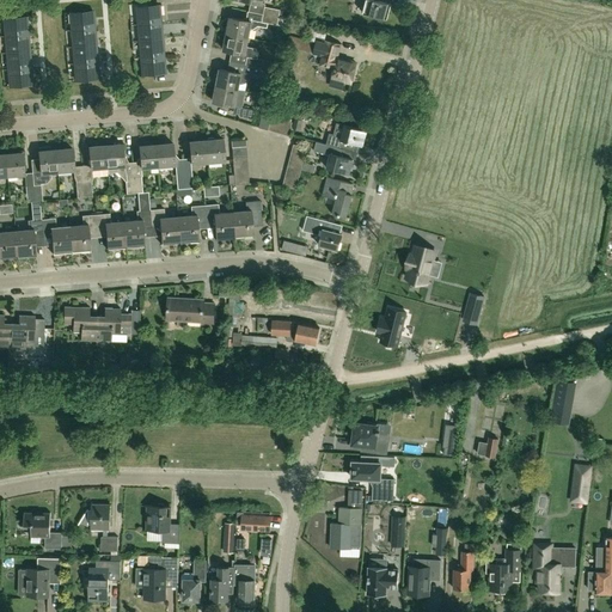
[(387,18),(391,4),(379,0),(366,0),(363,12),(387,18)]
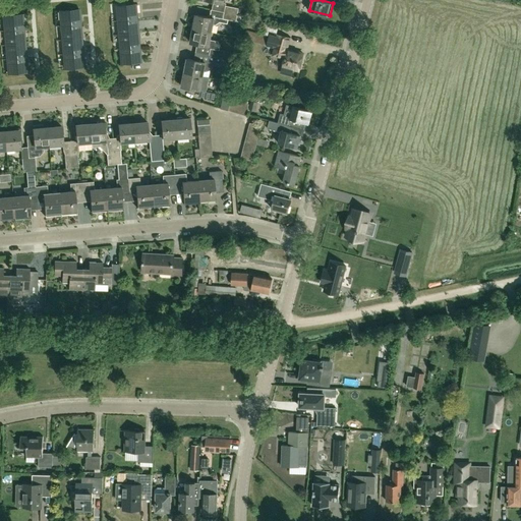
[(117,20),(136,18),(135,4),(116,6),(117,20)]
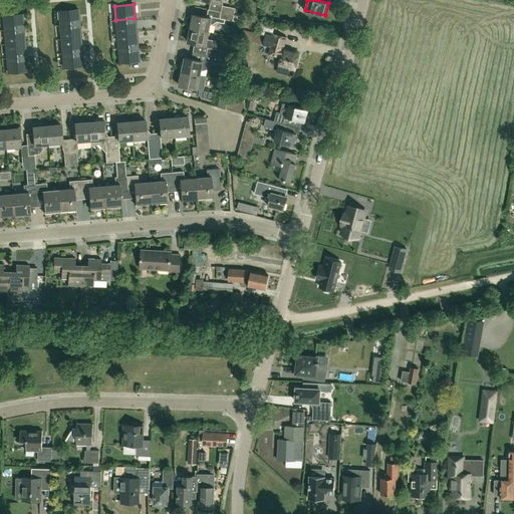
[(221,12),(234,14),(235,8),(222,5),(221,12)]
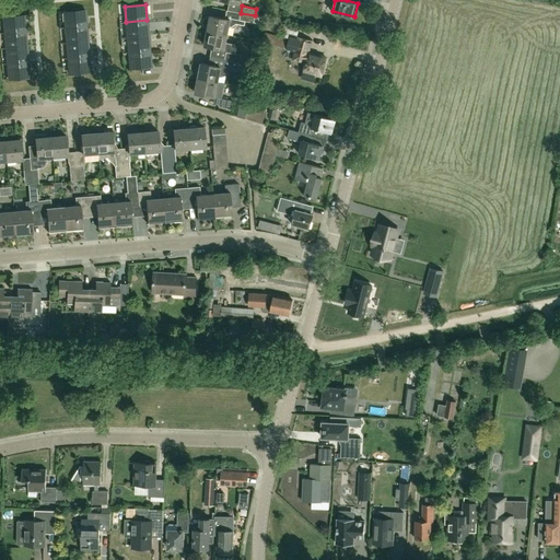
[(66,27),(86,25),(85,10),(63,12),(66,27)]
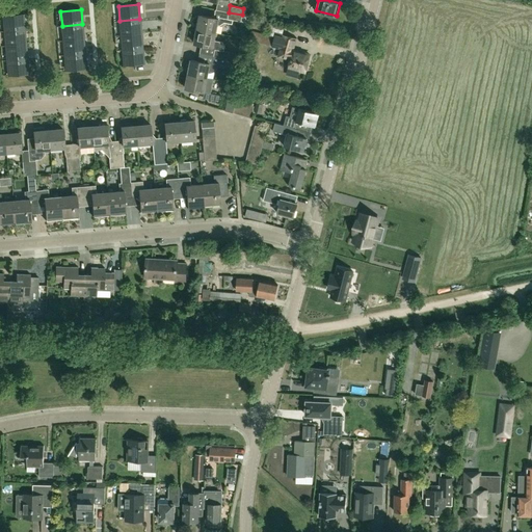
[(196,29),(215,32),(217,25),(220,25),(224,22),(233,24),(234,20),(241,21),(241,22),(249,24),(250,17),(242,16),(242,15),(229,12),(228,18),(228,19),(220,18),(218,19),(200,15),(196,29)]
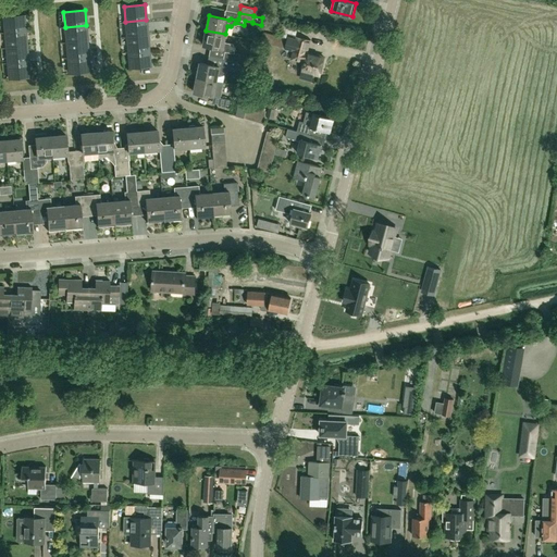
[(4,33),(25,31),(24,15),(3,17),(4,33)]
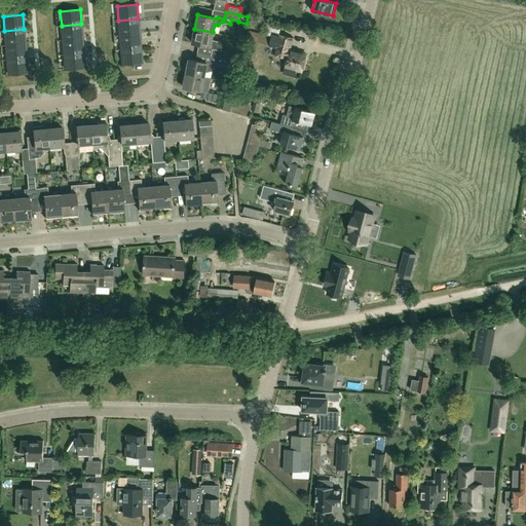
[(119,35),(140,33),(138,19),(118,21),(119,35)]
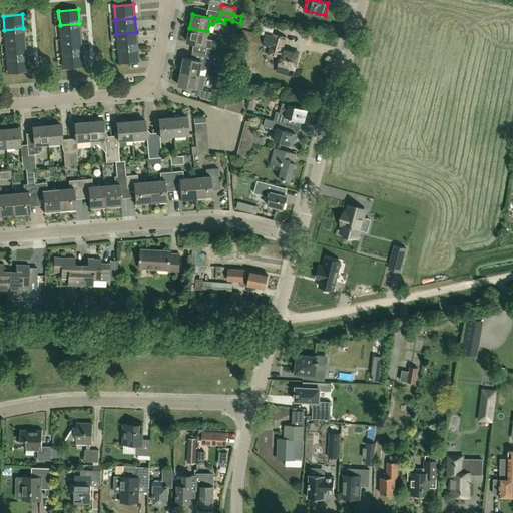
[(61,39),(80,37),(79,23),(60,25),(61,39)]
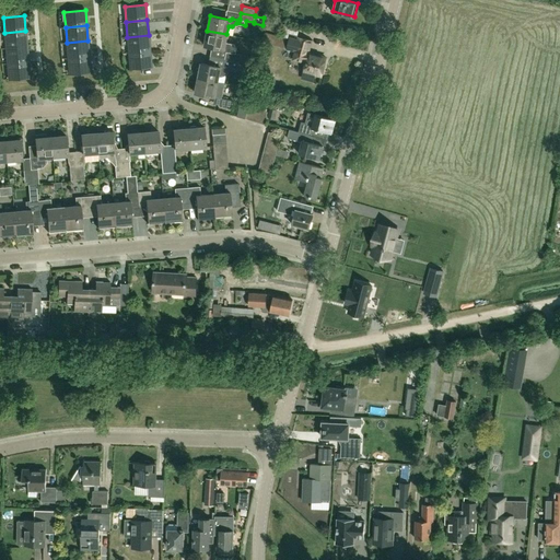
[(7,48),(27,46),(25,31),(4,33),(7,48)]
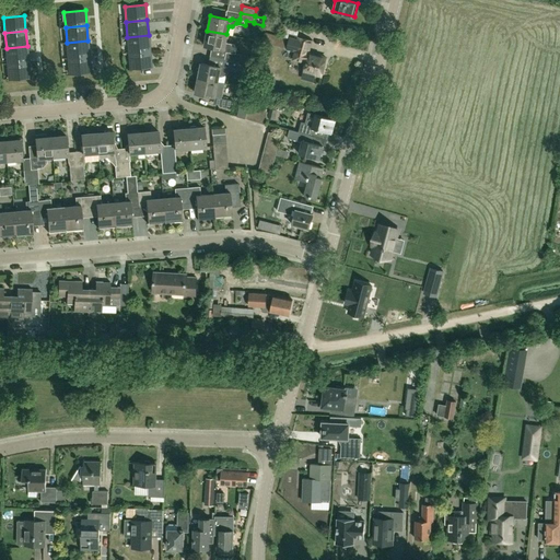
[(226,51),(225,59),(242,62),(243,56),(235,54),(236,53),(236,47),(234,44),(225,43),(225,41),(226,34),(207,31),(205,46),(223,49),(226,51)]
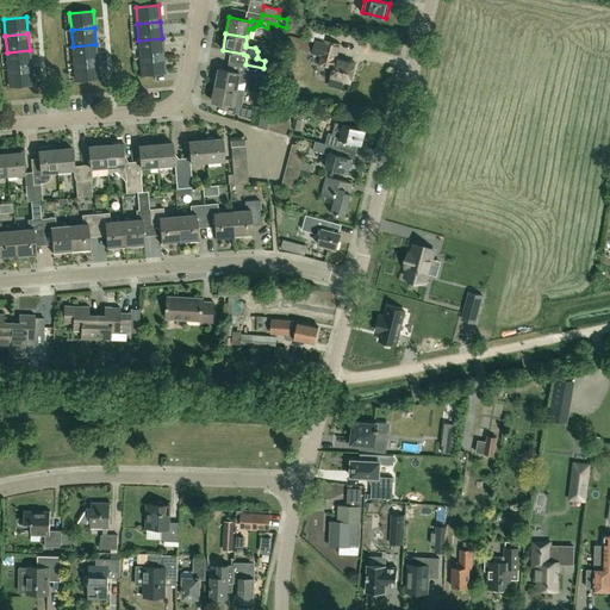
[(323,44),(318,43),(288,35),(286,45),(322,55),(318,64),(334,68),(331,78),(343,80),(343,79),(350,80),(355,62),(336,57),(338,44),(324,41),(323,44)]
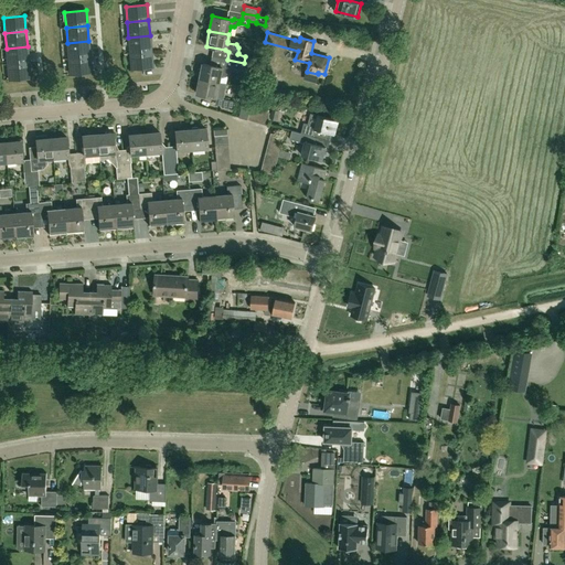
[(129,53),(151,51),(150,35),(128,38),(129,53)]
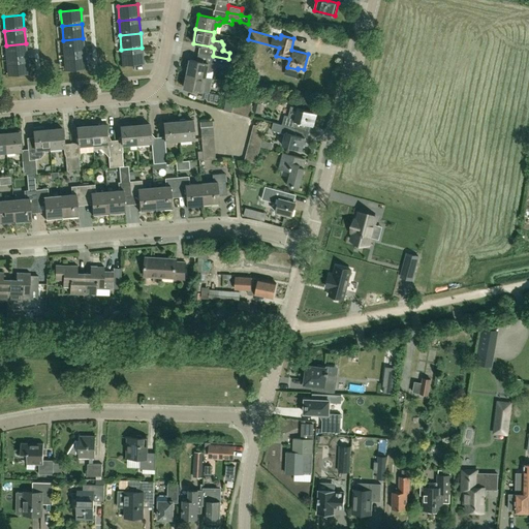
[(64,55),(84,53),(83,38),(63,40),(64,55)]
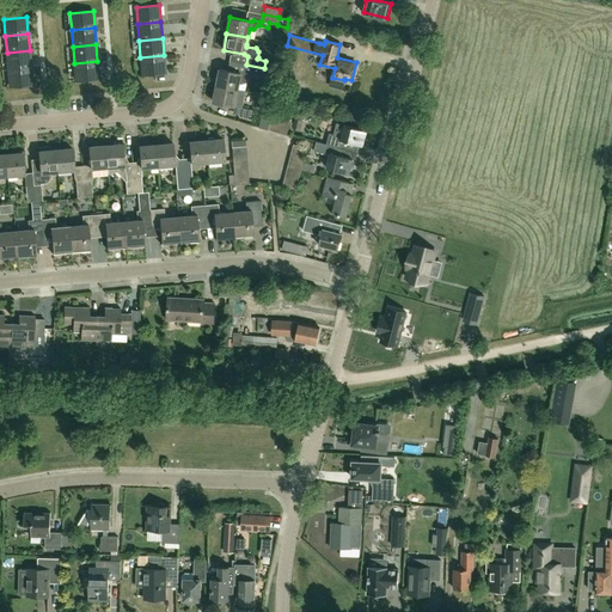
[(8,69),(31,67),(30,50),(7,53),(8,69)]
